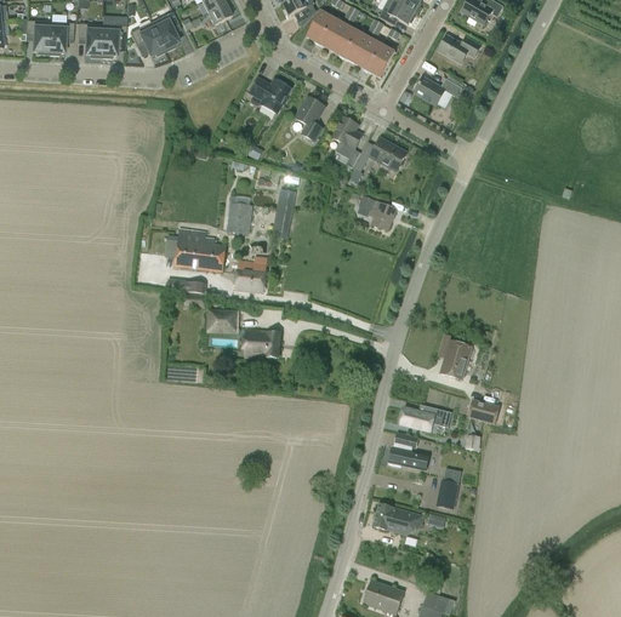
[(201,0),(208,11),(226,3),(224,0),(201,0)]
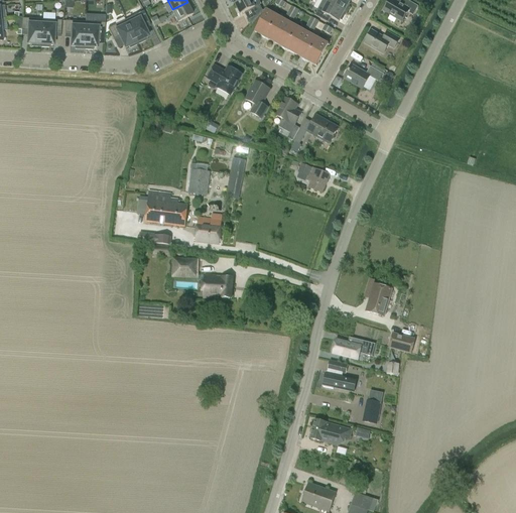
[(241,12),(255,4),(253,0),(239,0),(235,2),(241,12)]
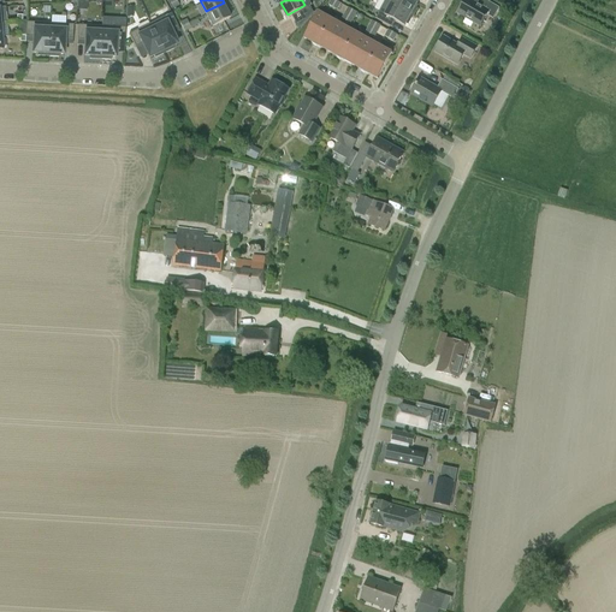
[(375,16),(389,23),(392,17),(406,24),(407,21),(408,22),(414,12),(392,0),(384,0),(375,16)]
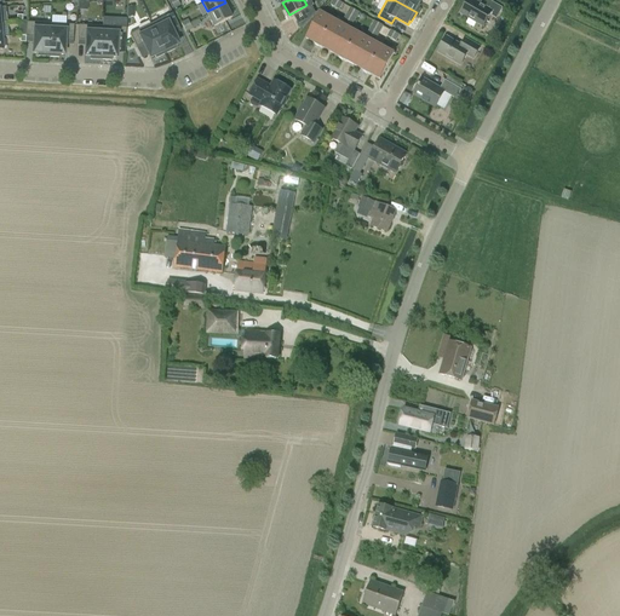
[(395,0),(417,12),(420,6),(418,5),(422,0),(395,0)]
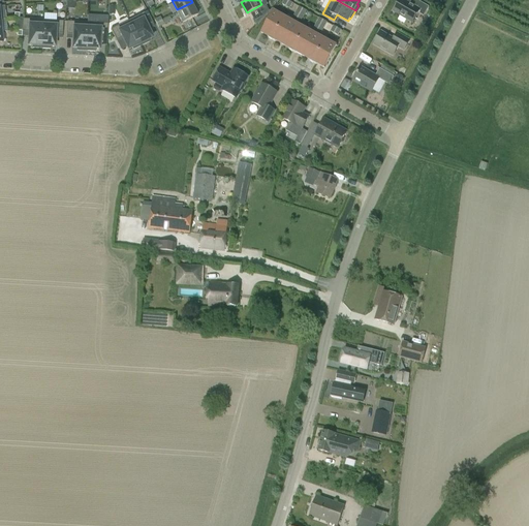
[(412,20),(418,9),(424,12),(429,3),(424,0),(413,0),(412,2),(408,0),(397,0),(393,7),(412,20)]
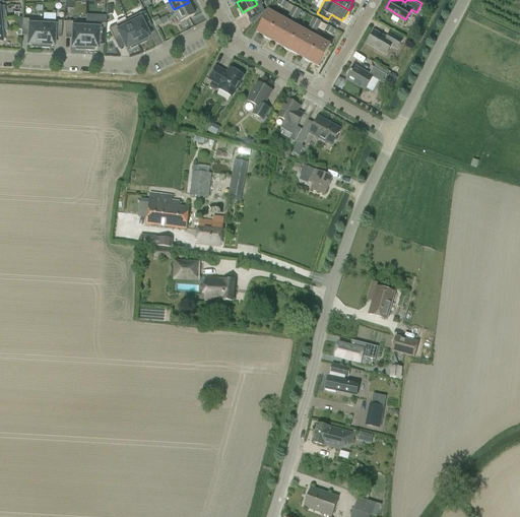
[(194,12),(189,2),(174,9),(179,19),(194,12)]
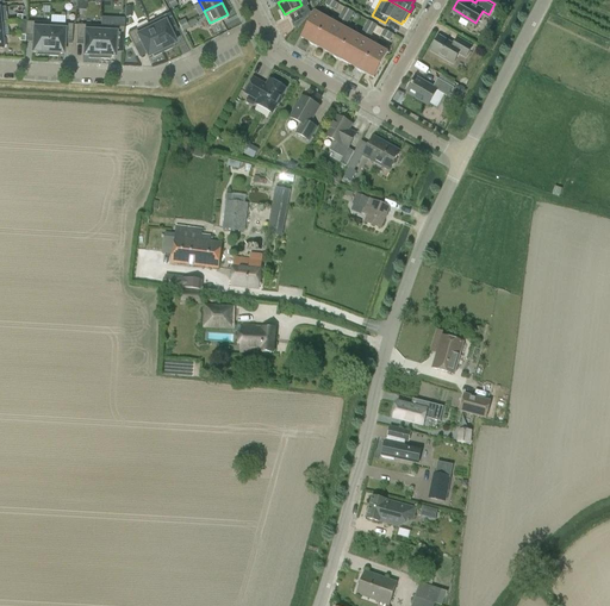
[(337,17),(342,19),(349,7),(344,5),(337,17)]
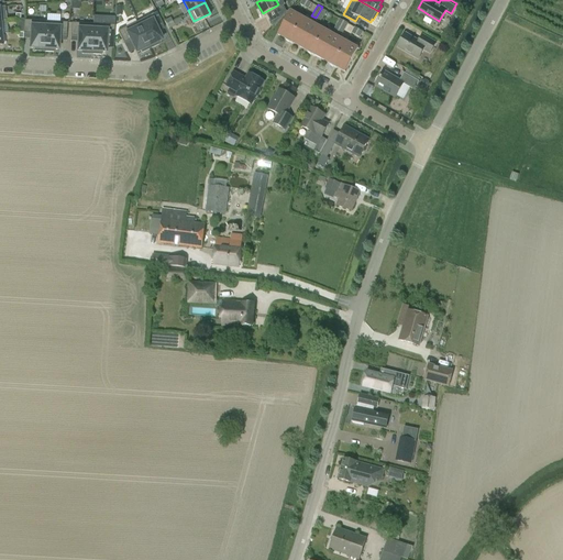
[(322,7),(316,18),(320,21),(327,9),(322,7)]
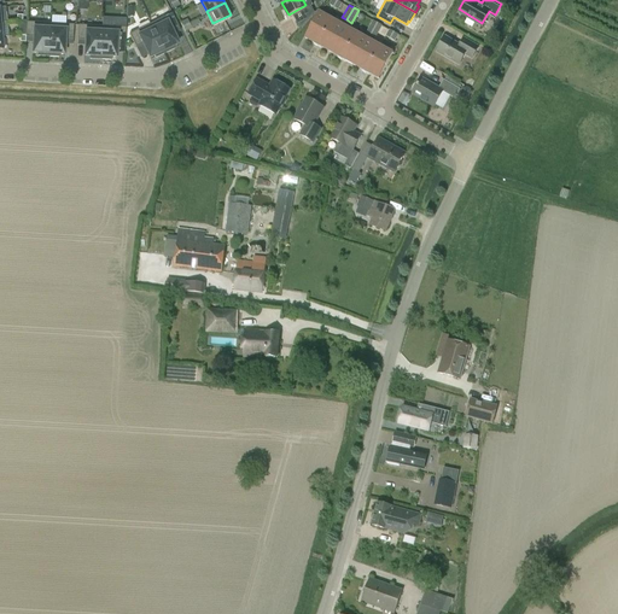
[(151,21),(165,51),(174,46),(173,44),(178,41),(172,27),(179,23),(172,10),(151,21)]
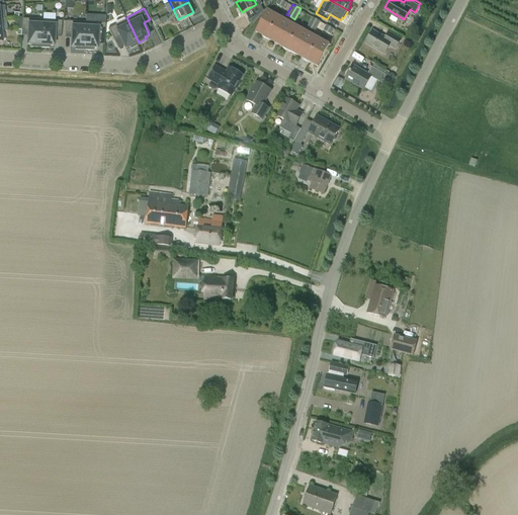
[(263,33),(267,35),(279,14),(268,8),(256,29),(263,33)]
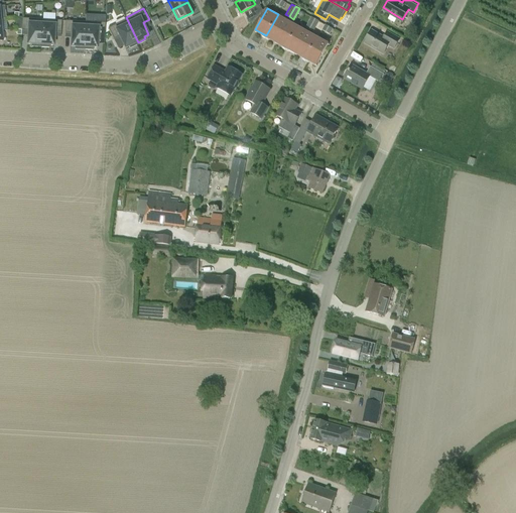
[(165,14),(158,17),(152,20),(154,24),(167,18),(165,14)]
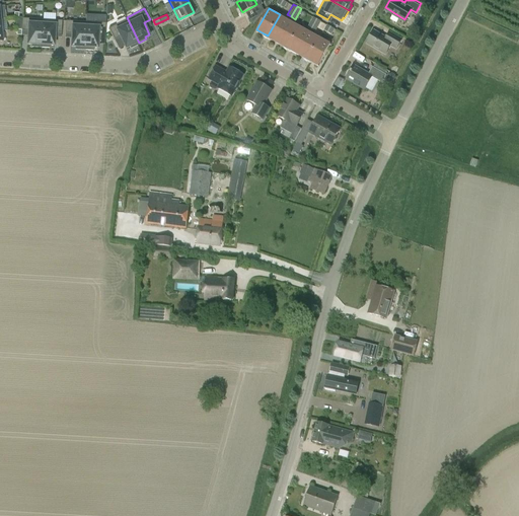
[(289,19),(280,14),(268,35),(271,38),(277,41),(289,19)]
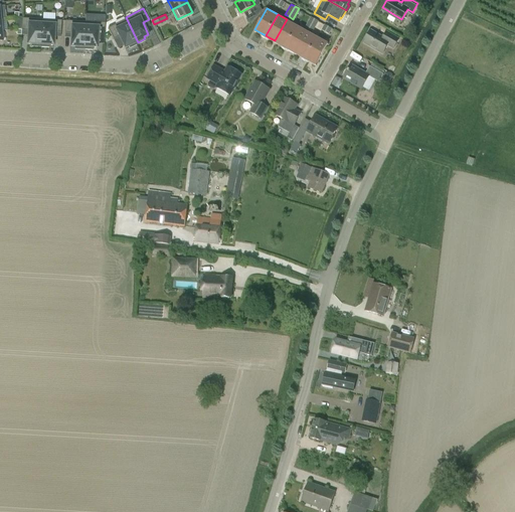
[(305,25),(309,27),(315,17),(311,15),(305,25)]
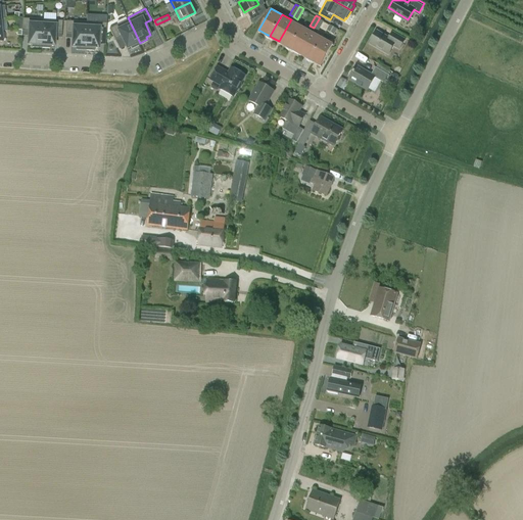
[(22,16),(21,29),(29,30),(28,42),(32,42),(32,45),(41,45),(42,17),(22,16)]
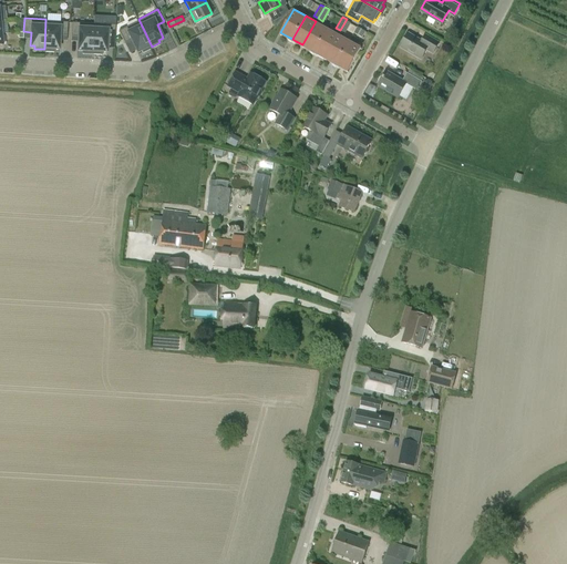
[(66,33),(68,20),(45,19),(44,49),(54,50),(54,47),(59,48),(60,33),(66,33)]
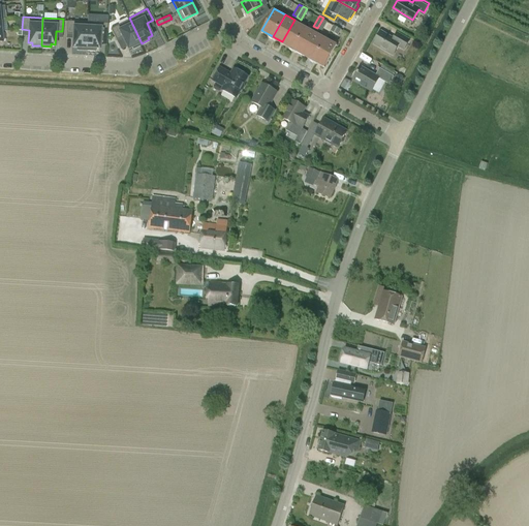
[(133,47),(142,43),(129,18),(111,27),(116,38),(122,35),(128,47),(132,44),(133,47)]
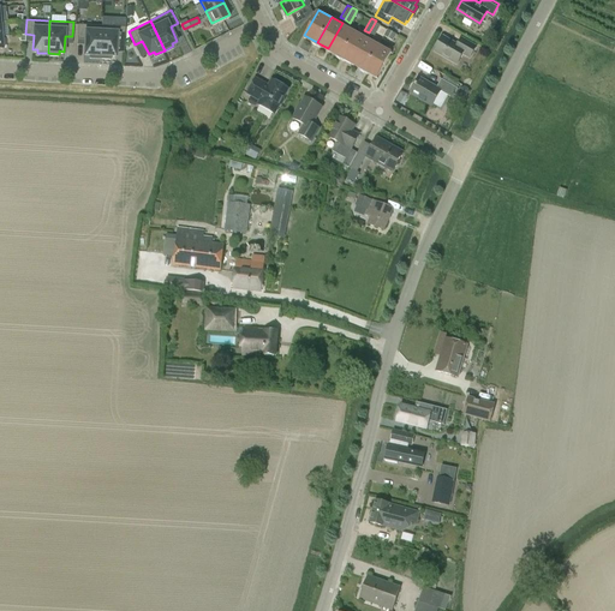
[(381,23),(376,21),(369,33),(374,36),(381,23)]
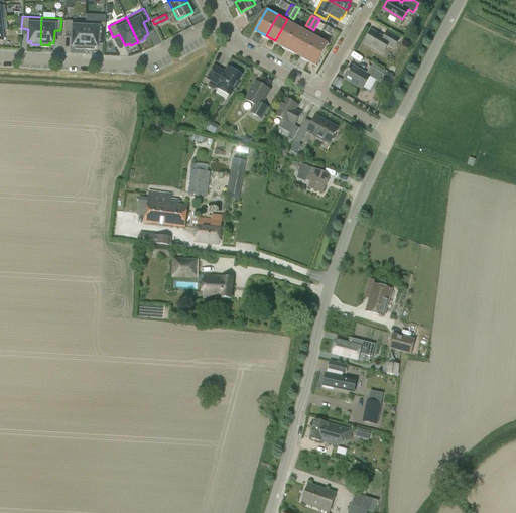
[(76,44),(75,46),(84,47),(86,19),(66,18),(65,31),(72,31),(71,44),(76,44)]
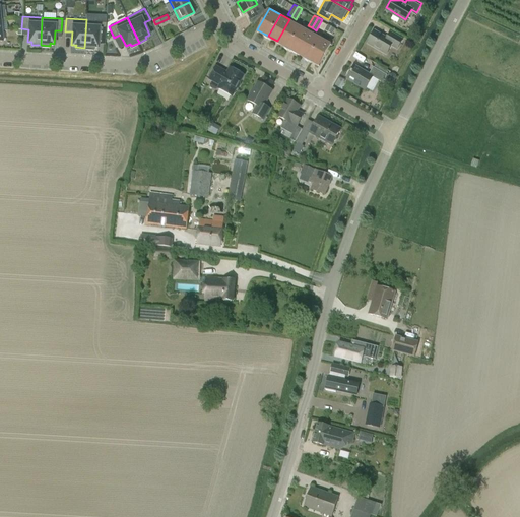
[(106,20),(86,19),(84,48),(93,48),(93,46),(98,46),(99,33),(105,34),(106,20)]
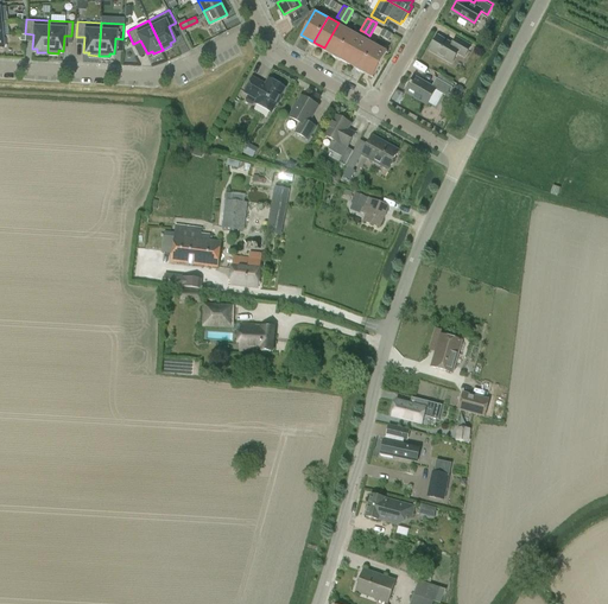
[(333,52),(337,55),(350,30),(339,23),(324,48),(333,52)]
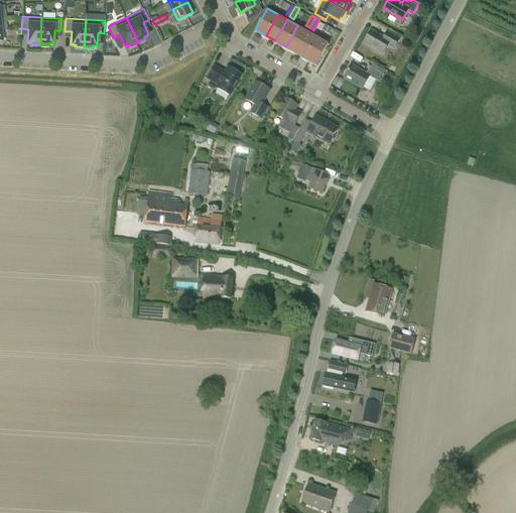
[(333,27),(326,22),(323,28),(330,32),(333,27)]
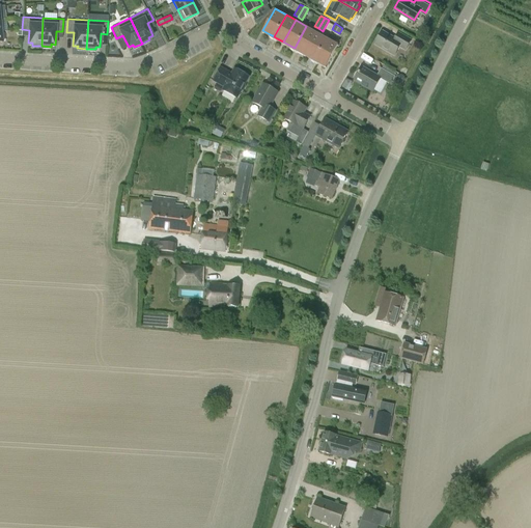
[(306,26),(295,48),(304,54),(316,31),(306,26)]
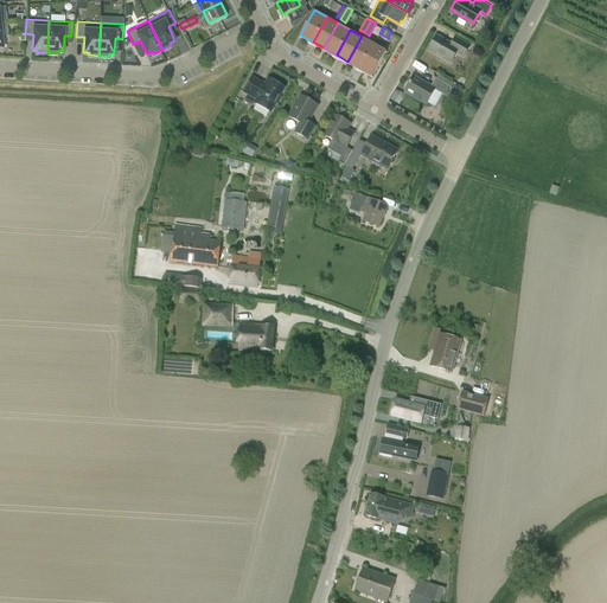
[(455,34),(452,42),(438,32),(429,47),(451,61),(457,50),(464,53),(470,43),(455,34)]
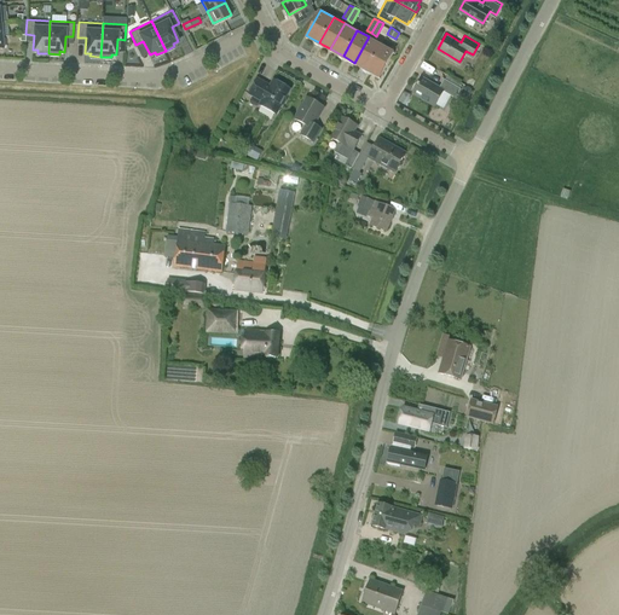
[(363,67),(366,69),(381,44),(369,36),(354,63),(363,67)]
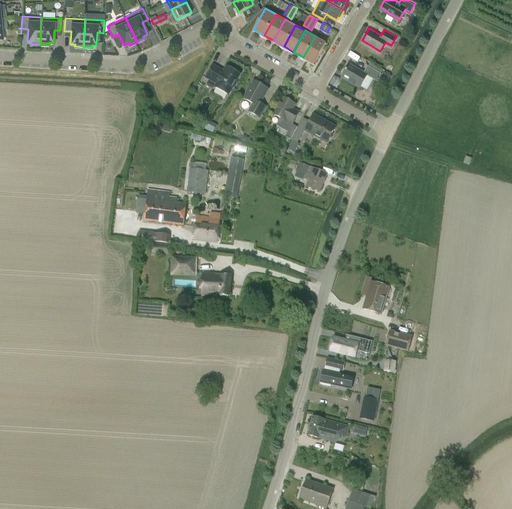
[(314,63),(325,41),(315,36),(303,57),(307,59),(314,63)]
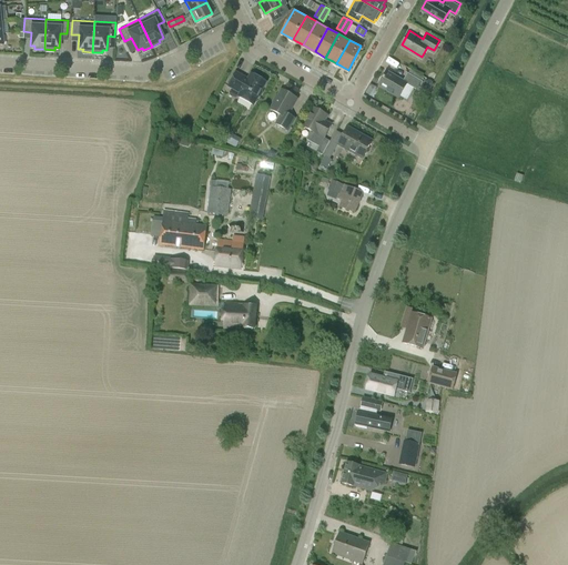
[(398,94),(407,81),(418,88),(423,79),(407,70),(403,78),(387,69),(378,83),(398,94)]
